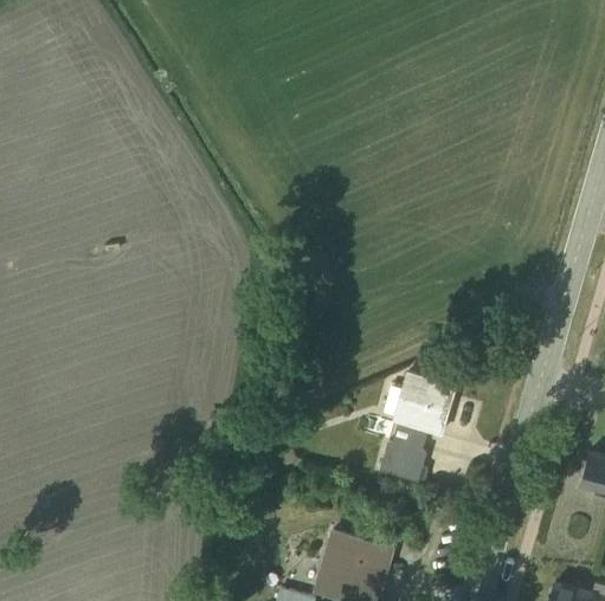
[(400,421),(394,443),(388,440),(380,471),(420,483),(429,452),(423,450),(430,430),(442,434),(456,388),(406,373),(401,387),(393,385),(385,409),(393,413),(392,418),(400,421)]
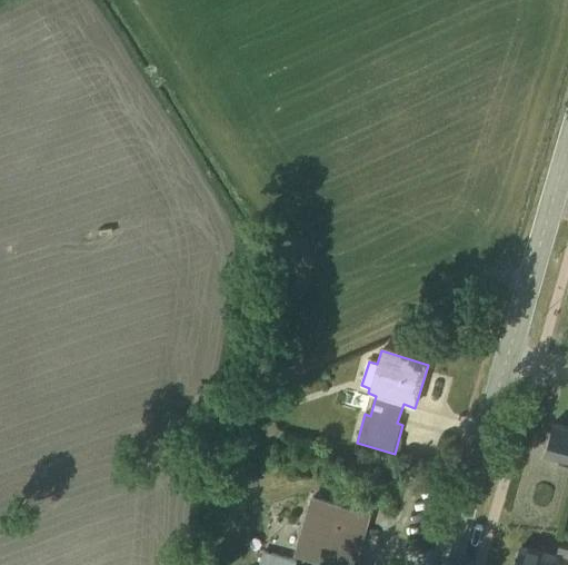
[(567,428),(554,425),(544,458),(567,465),(567,428)]
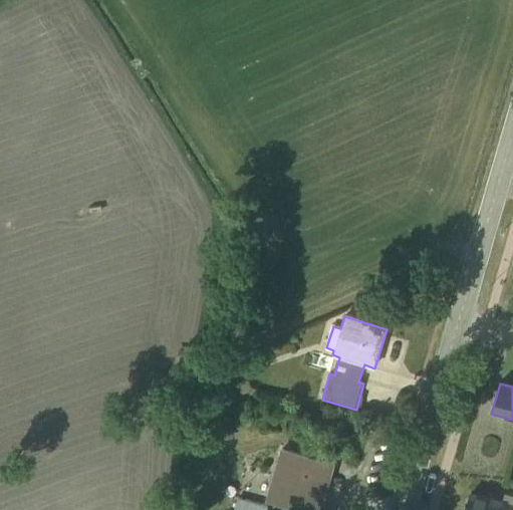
[(280,450),(266,500),(300,509),(318,509),(332,465),(280,450)]
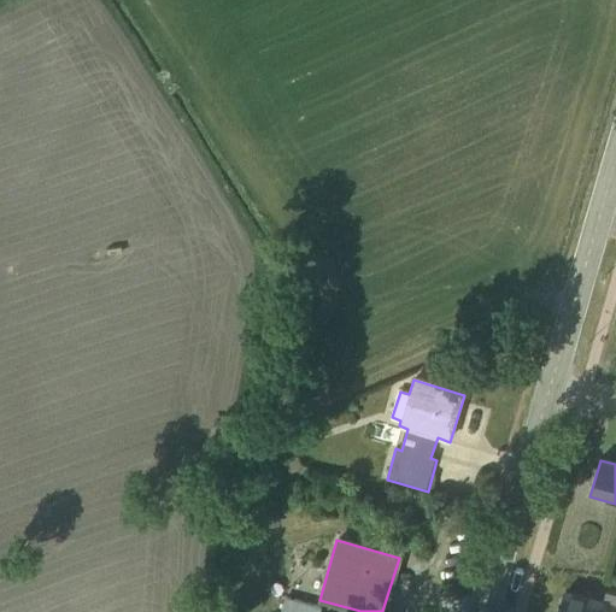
[(615,595),(606,594),(604,606),(565,594),(561,611),(558,611),(615,611),(615,595)]
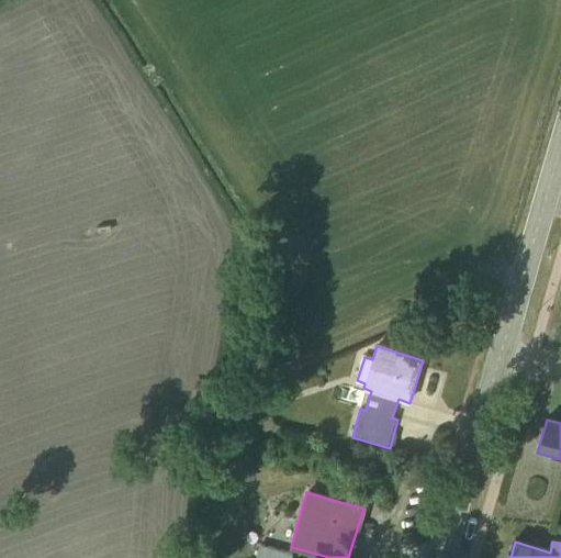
[(258,545),(254,557),(293,557),(293,556),(258,545)]
